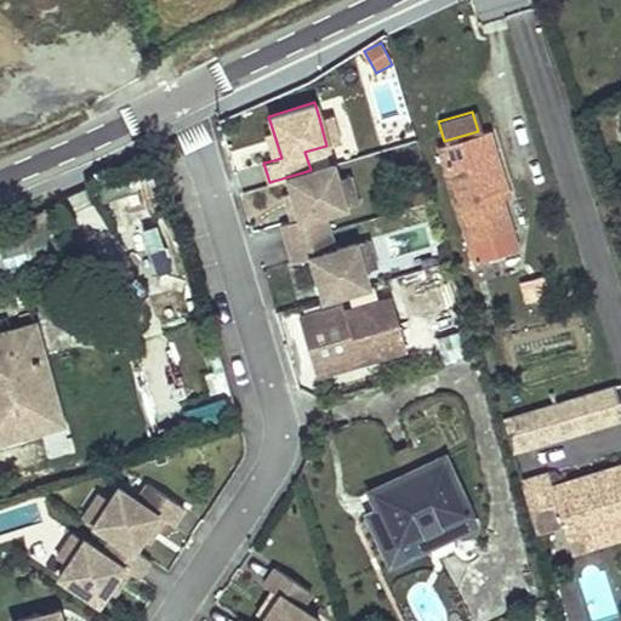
[(330,114),(319,118),(326,146),(339,142),(330,114)]
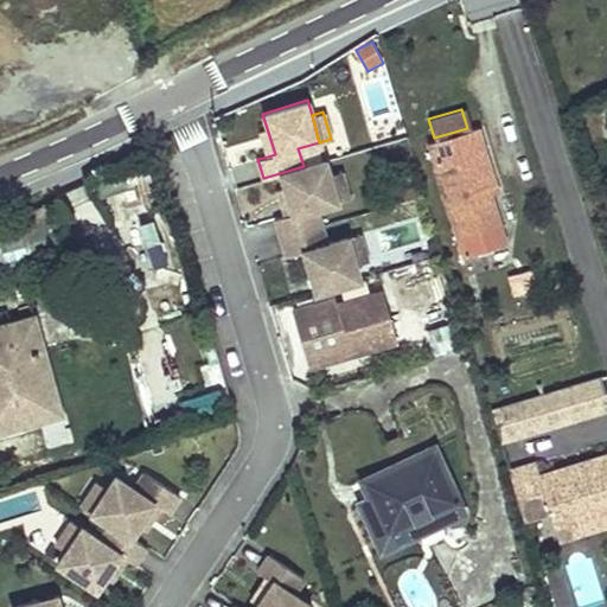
[(489,179),(473,126),(467,128),(434,138),(426,140),(454,232),(496,219),(486,189),(484,180),(489,179)]
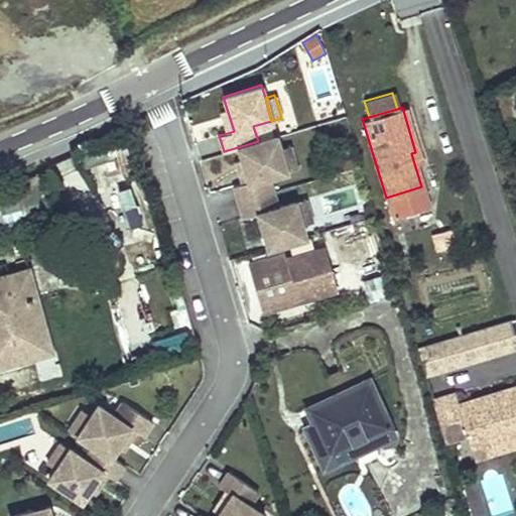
[(228,133),(234,131),(227,109),(221,111),(228,133)]
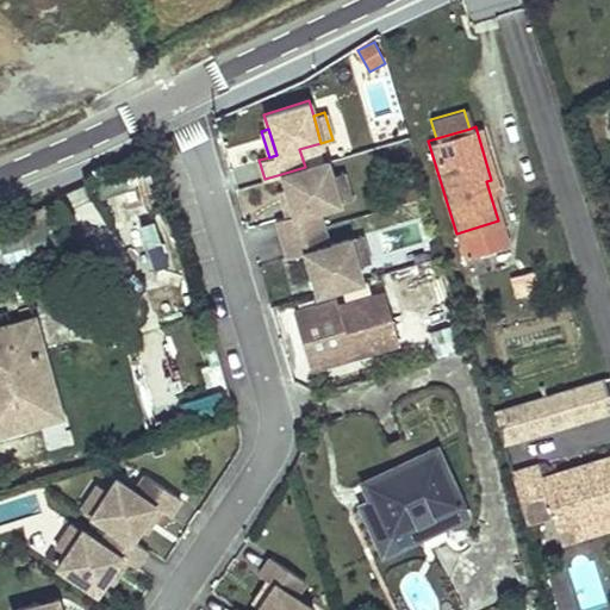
[(282,238),(322,226),(317,209),(338,201),(330,175),(327,161),(305,167),(281,174),(286,187),(293,213),(286,216),(277,218),(282,238)]
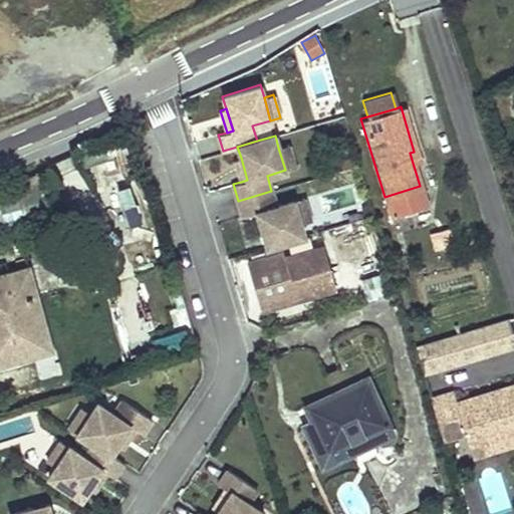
[(288,144),(278,148),(285,170),(294,168),(288,144)]
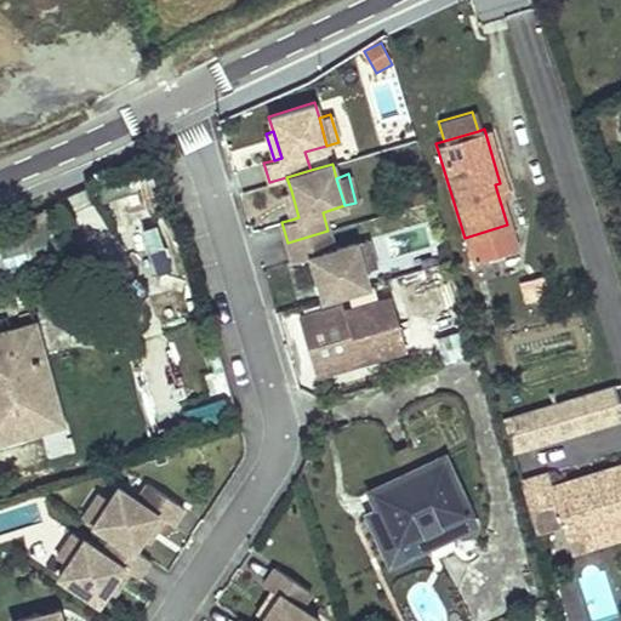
[(291,220),(298,217),(291,191),(284,193),(291,220)]
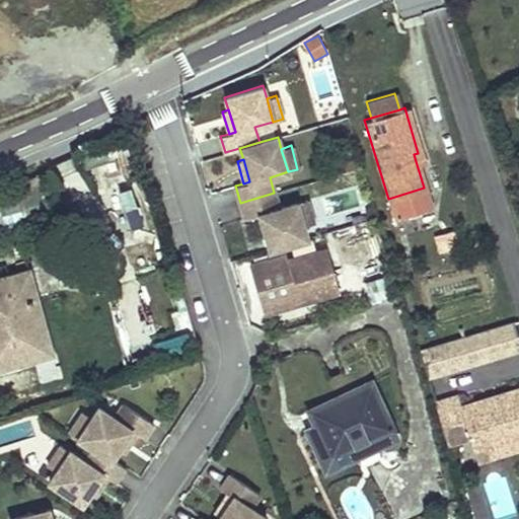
[(5,189),(0,191),(0,230),(23,223),(13,186),(5,189)]
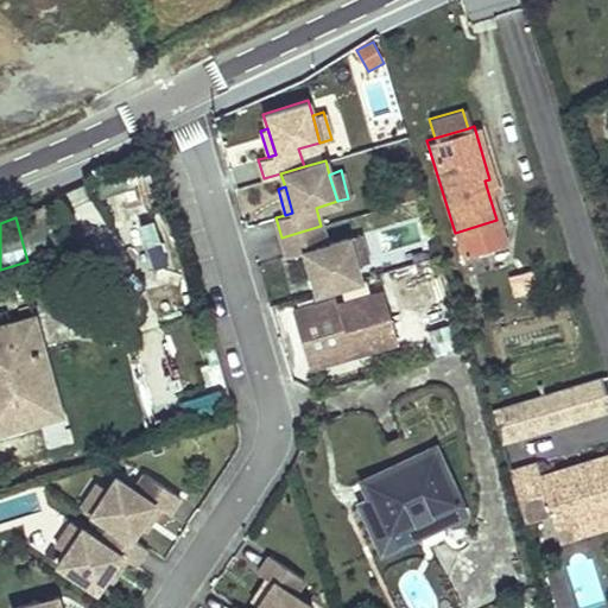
[(321,226),(282,238),(286,255),(304,251),(311,277),(330,272),(334,286),(360,278),(355,264),(348,236),(327,242),(321,226)]
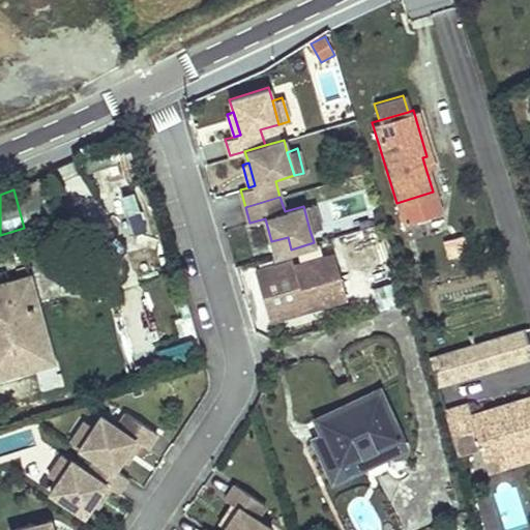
[(144,198),(97,205),(105,254),(151,245),(144,198)]
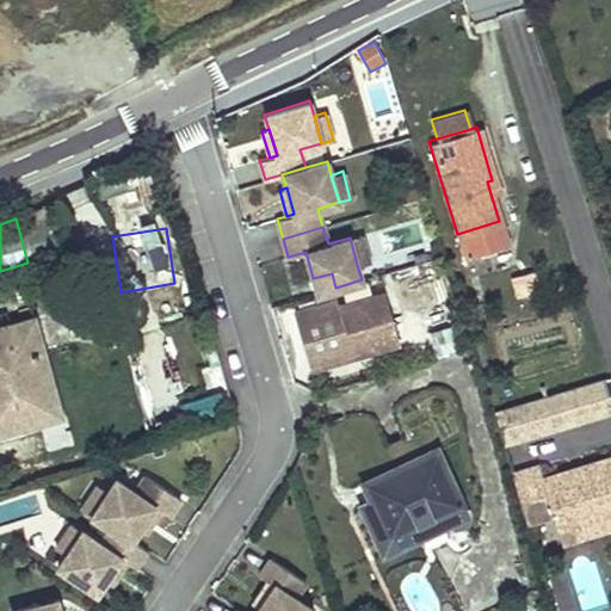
[(360,234),(350,238),(357,265),(369,261),(360,234)]
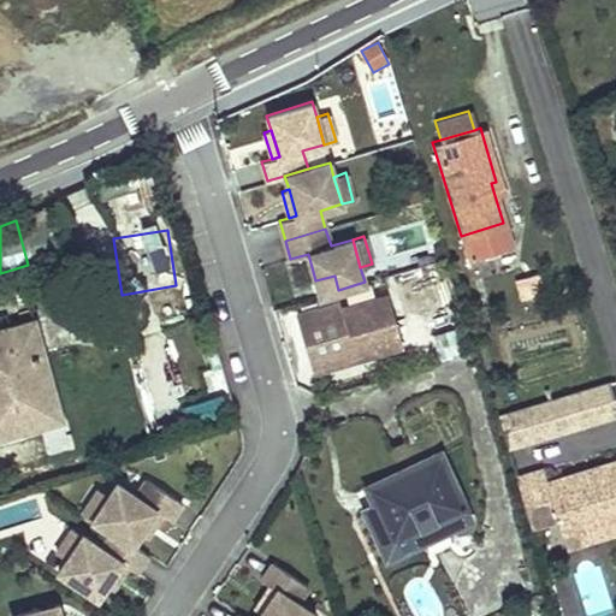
[(335,276),(315,280),(319,295),(338,290),(335,276)]
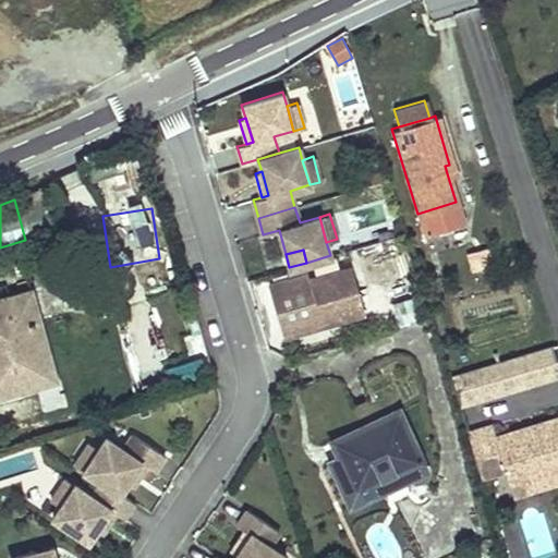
[(492,250),(466,256),(472,276),(497,269),(492,250)]
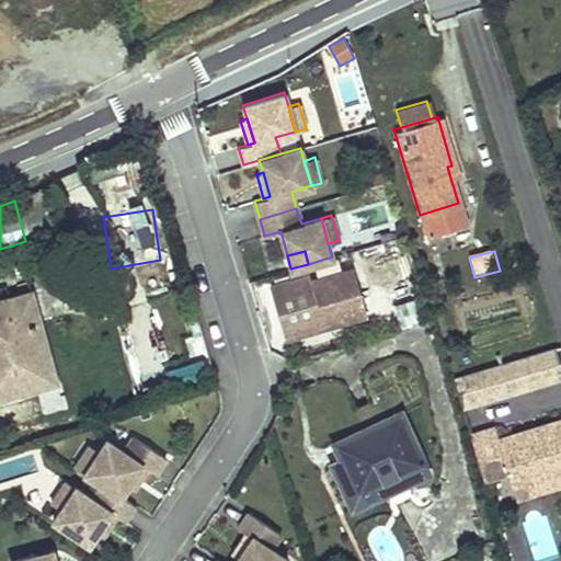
[(272,285),(287,336),(307,330),(310,324),(320,321),(321,325),(364,313),(350,268),(308,281),(310,288),(296,292),(292,279),(272,285)]
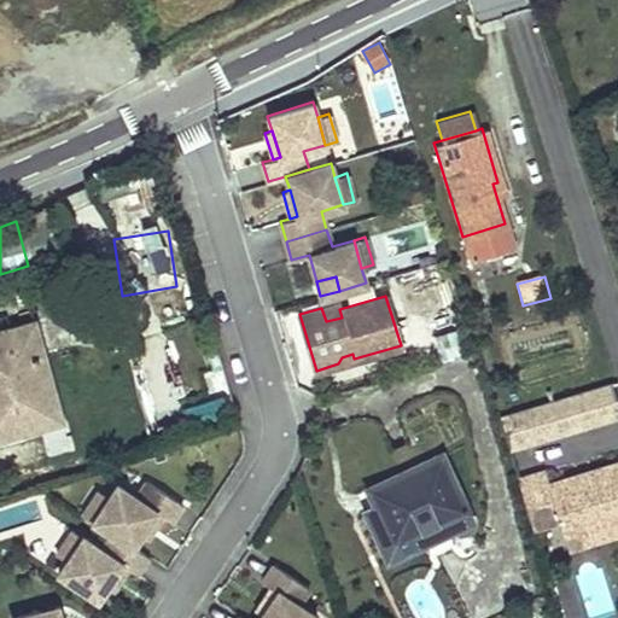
[(59,413),(34,322),(0,331),(0,437),(30,430),(28,421),(59,413)]
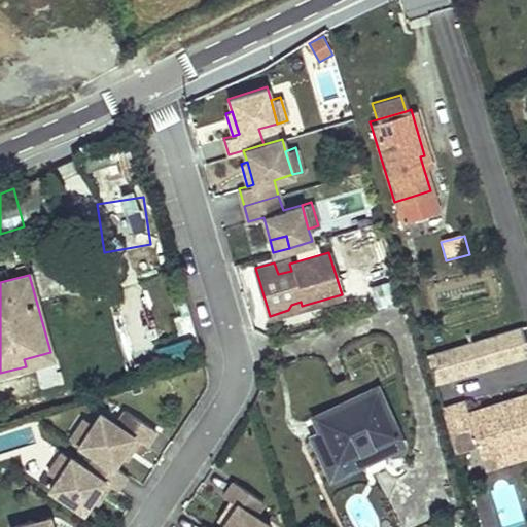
[(526,359),(526,353),(521,330),(429,354),(437,384),(526,359)]
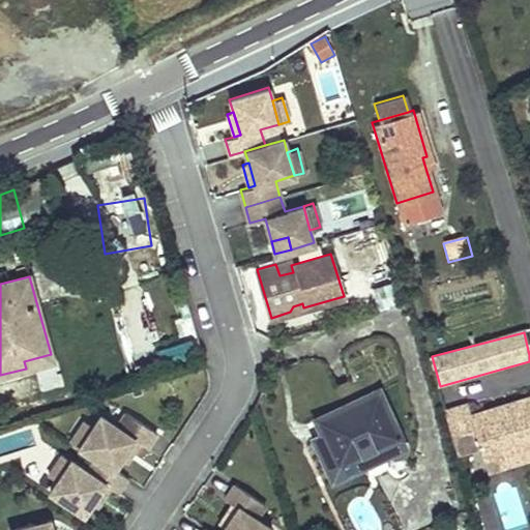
[(26,369),(52,361),(51,354),(24,361),(26,369)]
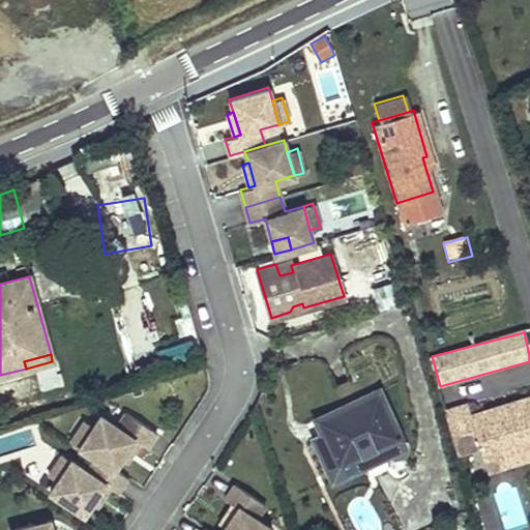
[(364,466),(361,461),(359,457),(380,447),(401,437),(378,388),(314,419),(323,438),(327,447),(318,451),(332,481),(364,466)]
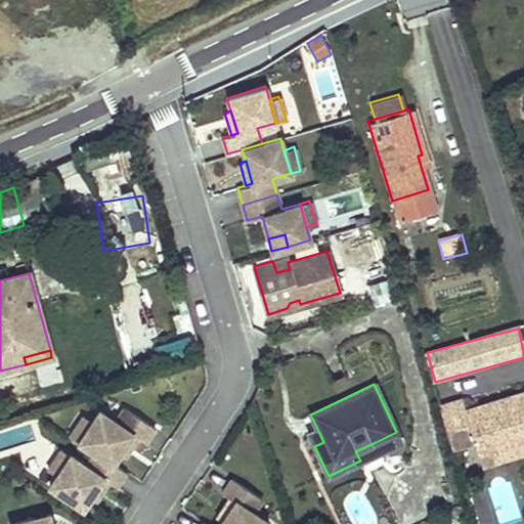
[(523,392),(468,411),(465,401),(441,408),(454,450),(477,443),(479,450),(505,442),(517,449),(523,446),(523,392)]
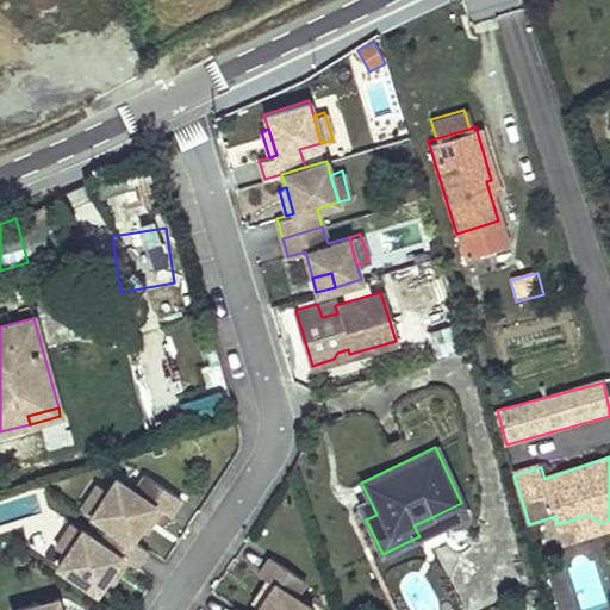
[(109,524),(130,537),(137,526),(151,502),(157,505),(167,511),(178,493),(142,471),(131,487),(112,475),(105,489),(89,512),(109,524)]
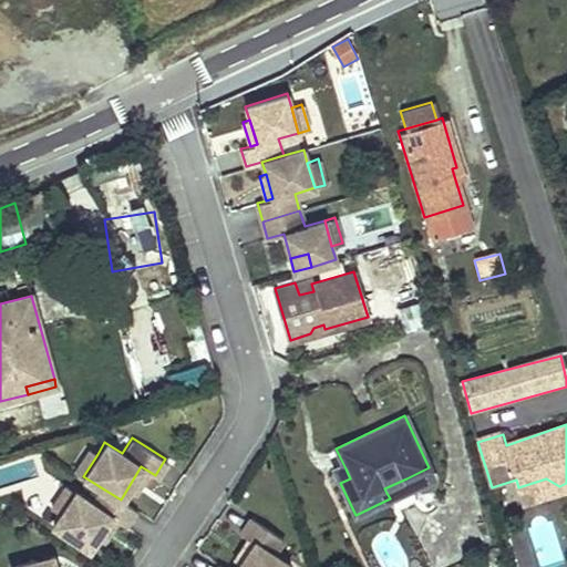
[(74,471),(83,476),(98,454),(89,449),(74,471)]
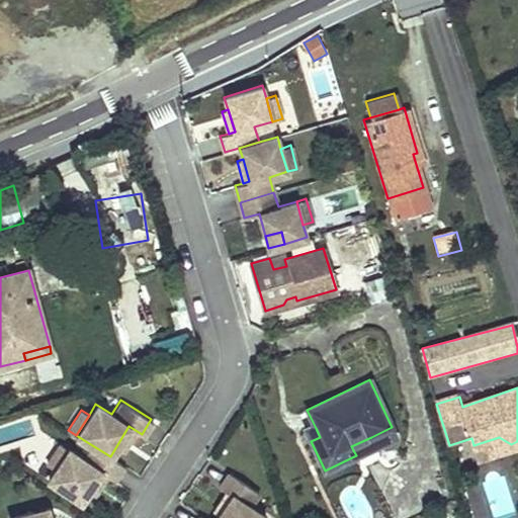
[(134,429),(128,426),(116,446),(121,449),(134,429)]
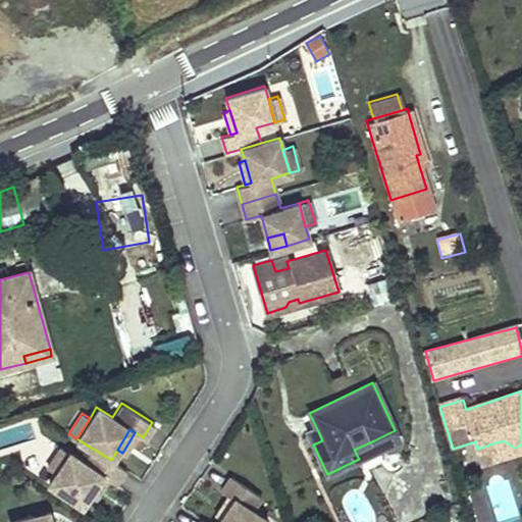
[(318,431),(309,435),(313,445),(322,440),(318,431)]
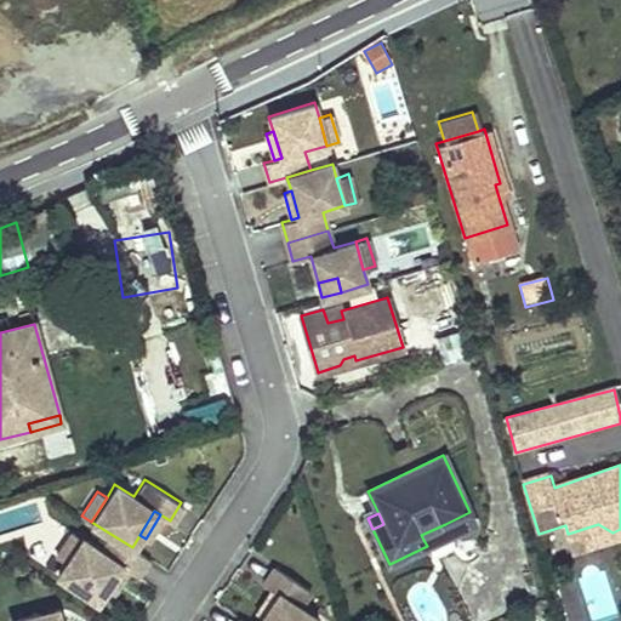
[(423,540),(427,546),(449,534),(445,524),(421,535),(423,540)]
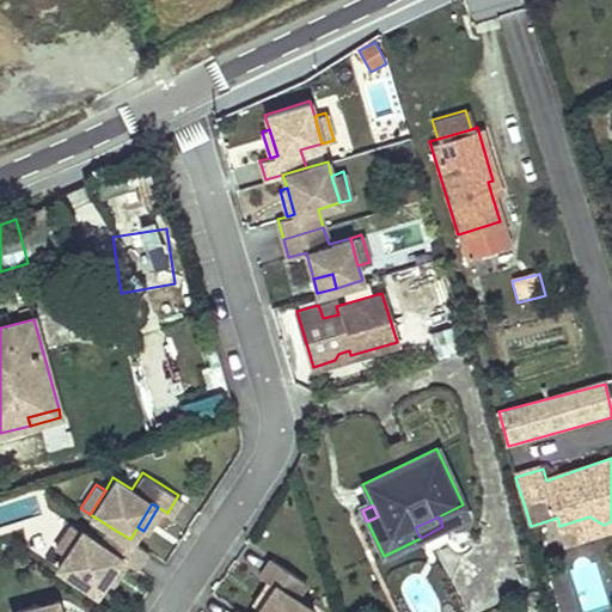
[(611,521),(604,525),(589,516),(560,526),(567,546),(611,531),(611,521)]
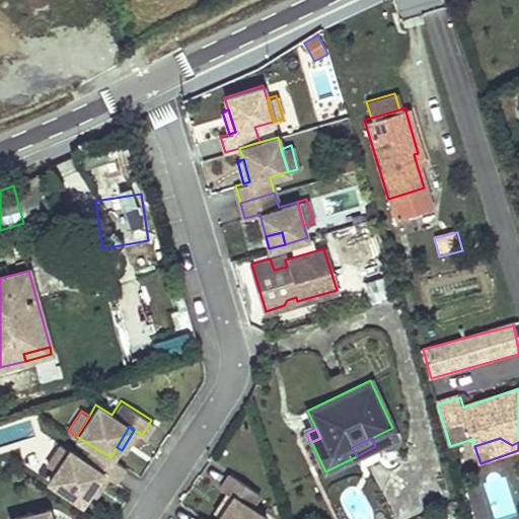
[(47,464),(55,470),(68,449),(60,444),(47,464)]
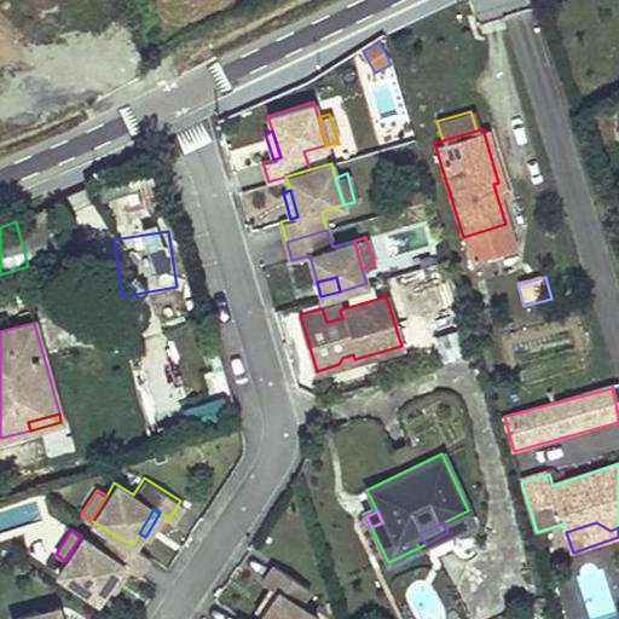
[(132,545),(110,532),(100,548),(81,536),(65,561),(58,573),(98,599),(106,586),(121,562),(127,566),(137,572),(146,555),(132,545)]
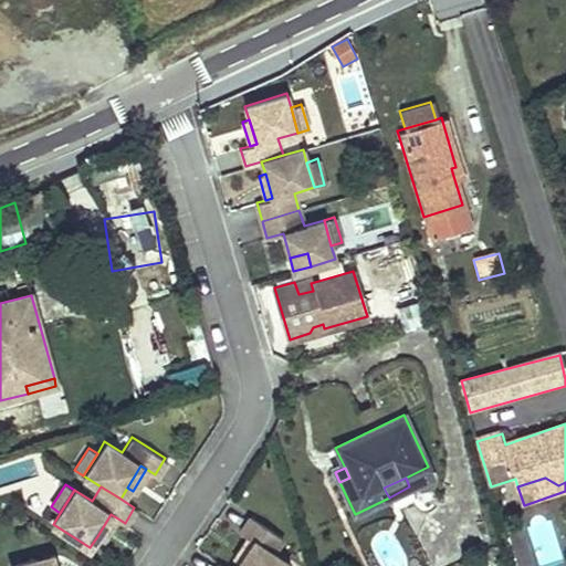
[(116,517),(111,514),(97,536),(103,540),(116,517)]
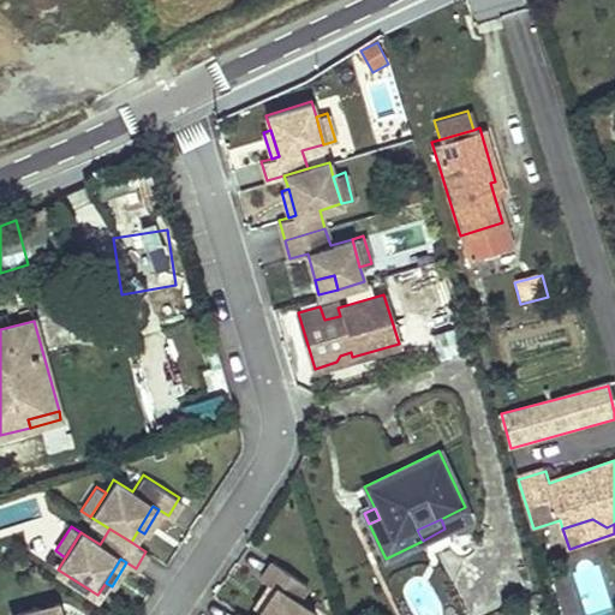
[(260,609),(255,614),(311,614),(315,611),(297,598),(306,583),(272,559),(260,575),(269,581),(275,586),(260,609)]
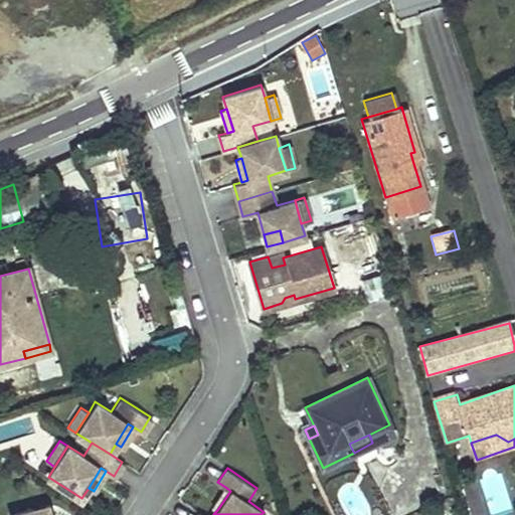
[(500,514),(513,512),(502,468),(479,474),(489,514),(500,514)]
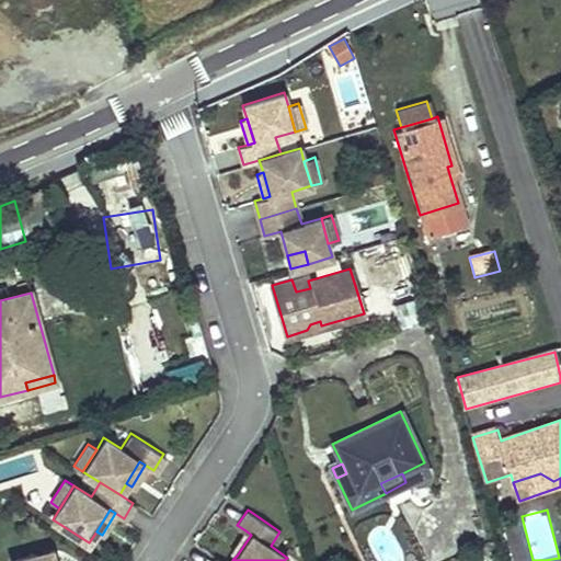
[(237,556),(251,535),(245,530),(231,552),(237,556)]
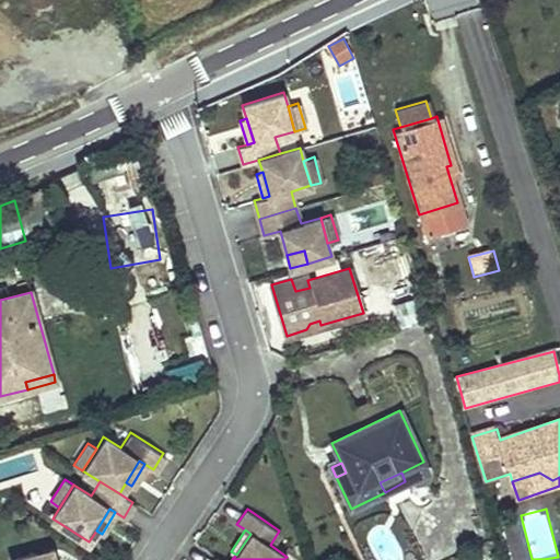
[(37,559),(55,559),(53,547),(35,551),(37,559)]
